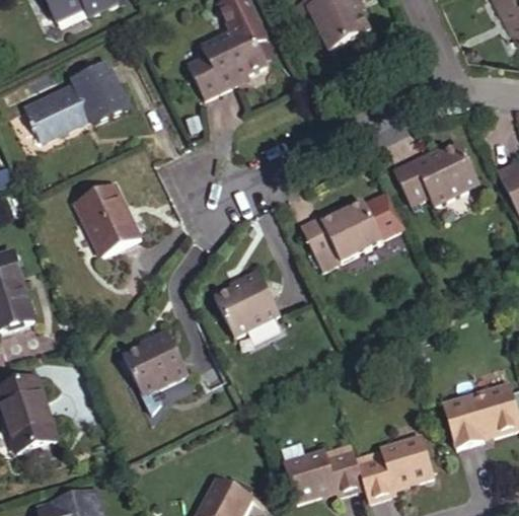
[(43,0),(54,21),(82,7),(87,17),(117,3),(116,0),(43,0)]
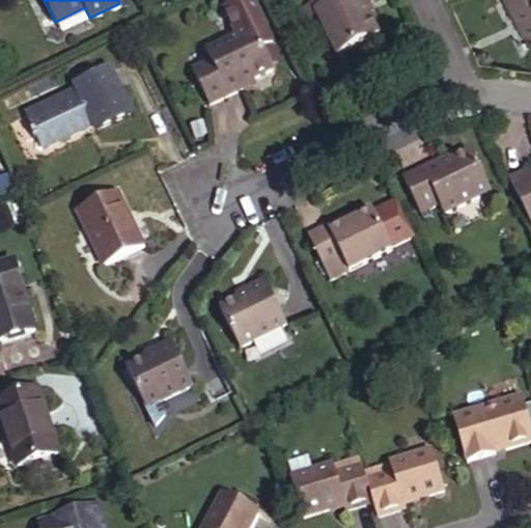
[(232,0),(223,5),(236,31),(252,24),(263,46),(273,40),(274,40),(252,0),(232,0)]
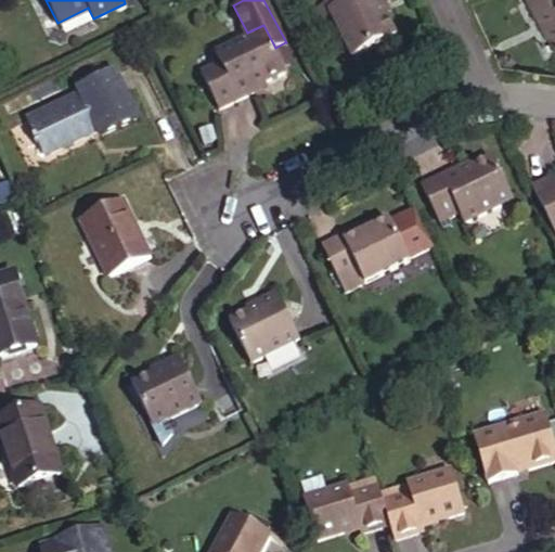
[(321,17),(332,12),(325,0),(314,4),(321,17)]
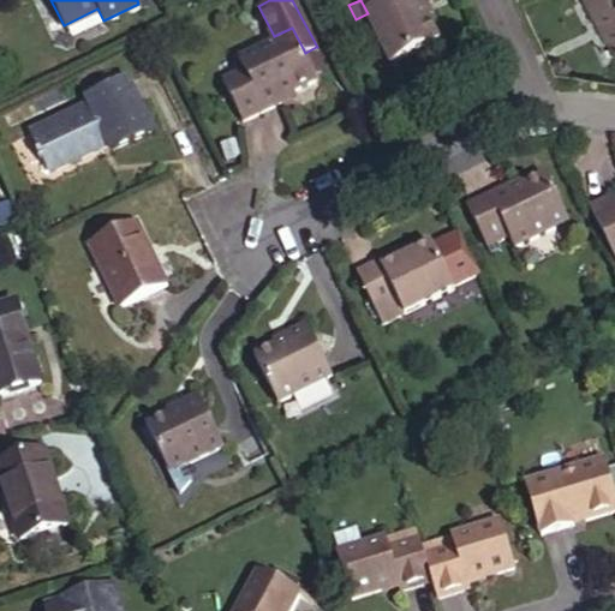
[(360,0),(368,13),(392,61),(441,37),(429,13),(428,10),(424,12),(418,0),(360,0)]
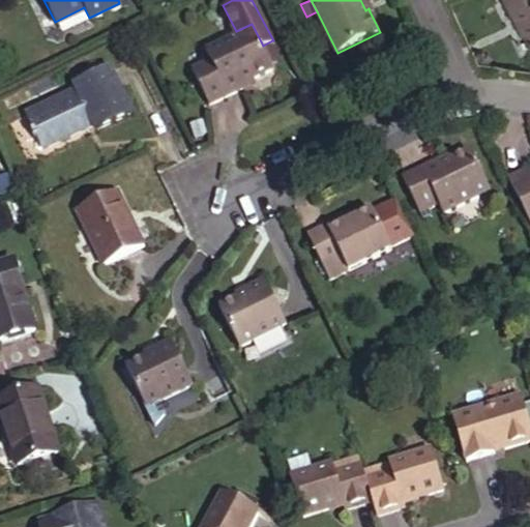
[(374,9),(369,0),(360,0),(365,10),(369,8),(370,11),(374,9)]
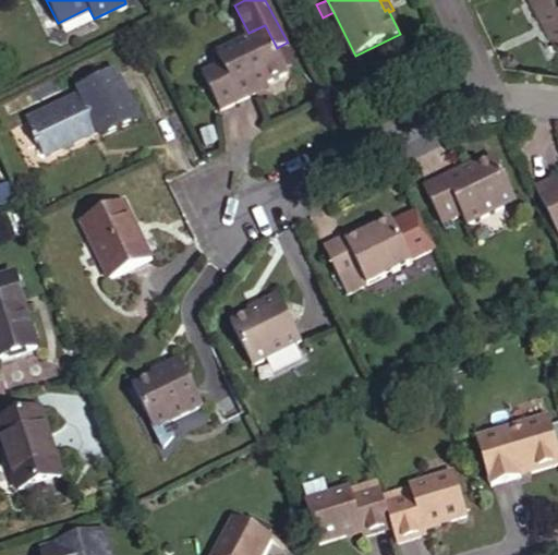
[(537,0),(533,2),(541,19),(548,15),(552,23),(549,24),(552,27),(557,39),(557,0),(537,0)]
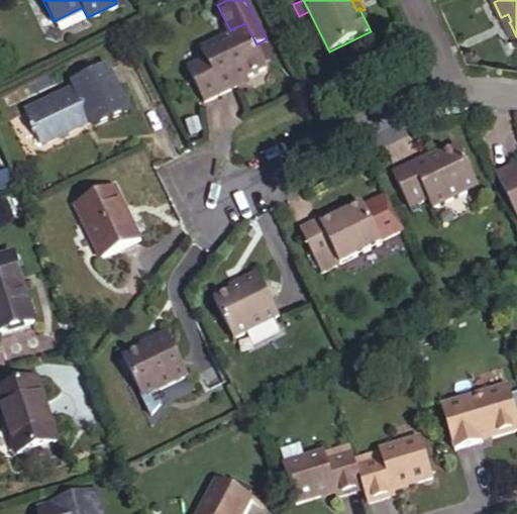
[(506,27),(511,25),(509,22),(511,21),(508,14),(501,17),(506,27)]
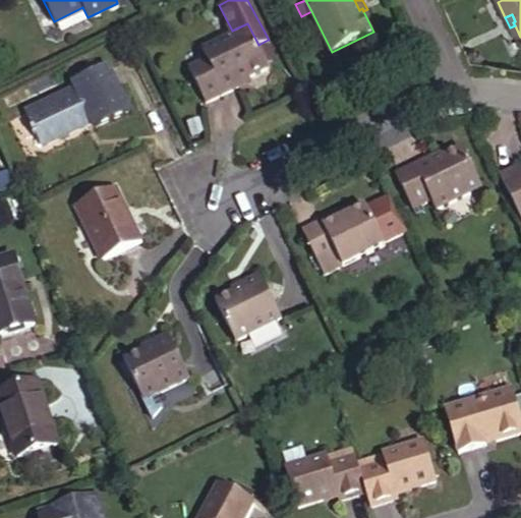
[(208,103),(239,87),(234,78),(244,73),(247,76),(249,75),(270,65),(268,61),(258,45),(247,23),(232,31),(201,46),(209,59),(189,68),(208,103)]
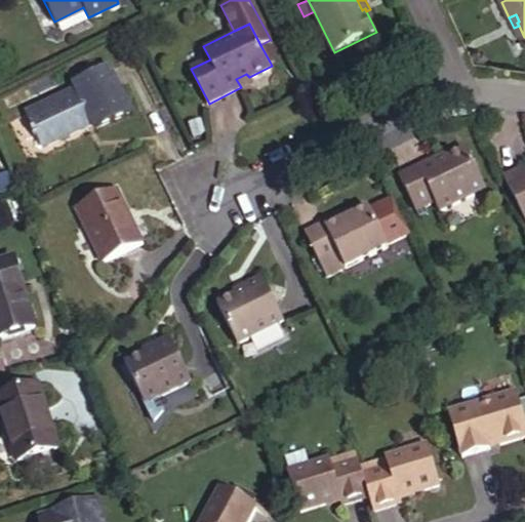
[(270,40),(260,45),(270,62),(279,57),(270,40)]
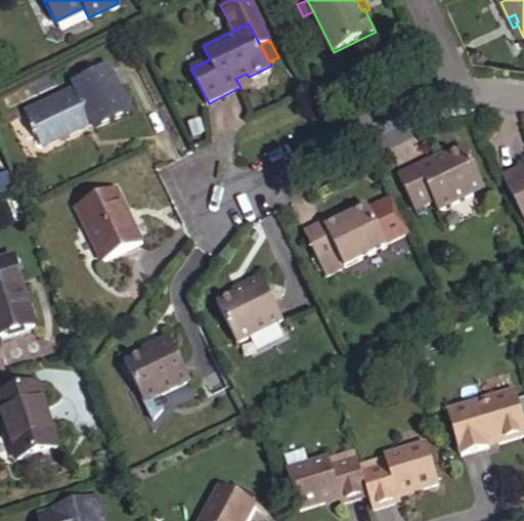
[(44,145),(87,125),(84,119),(93,115),(95,121),(98,126),(131,111),(110,67),(77,82),(80,89),(30,113),(36,125),(31,127),(36,137),(40,136),(44,145)]
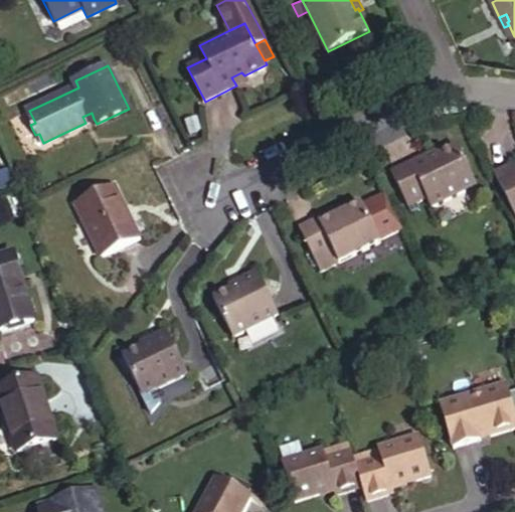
[(248,79),(246,74),(244,75),(241,72),(231,77),(236,86),(248,79)]
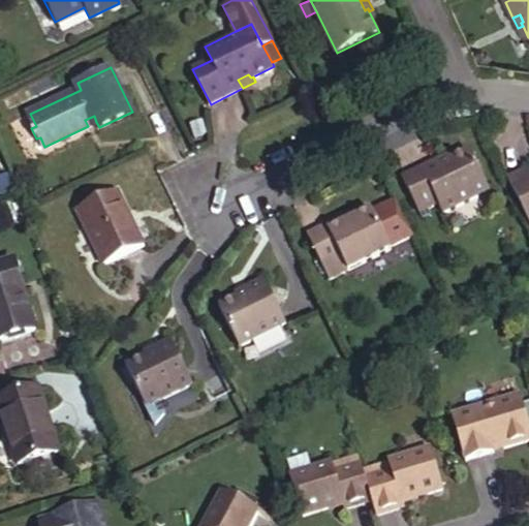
[(88,126),(96,122),(94,116),(85,120),(88,126)]
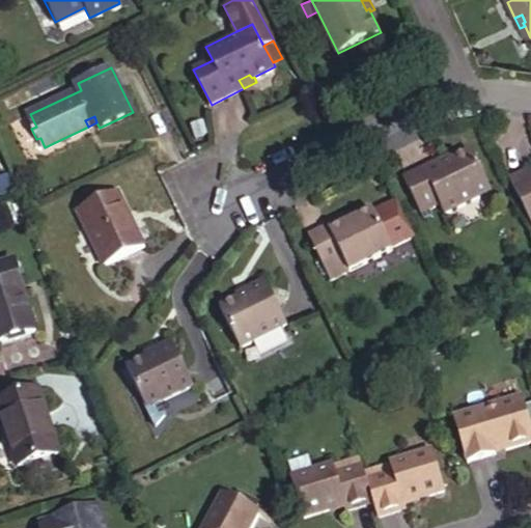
[(204,123),(194,124),(196,137),(206,135),(204,123)]
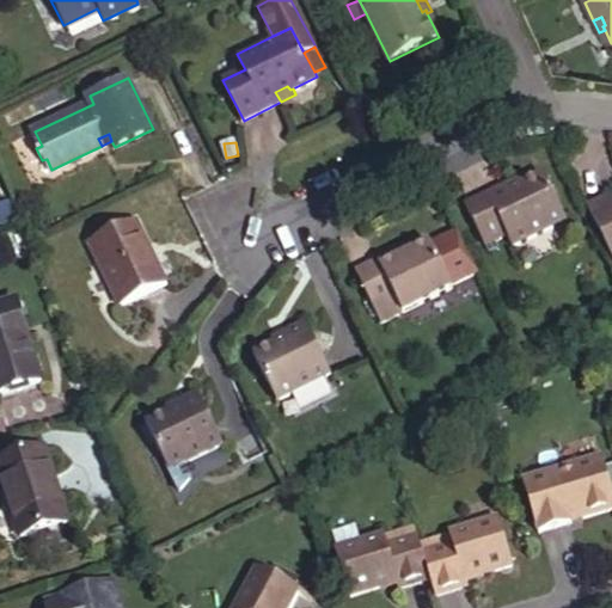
[(502,179),(466,200),(487,239),(507,229),(515,244),(565,216),(542,167),(520,178),(518,179),(520,183),(507,189),(502,179)]
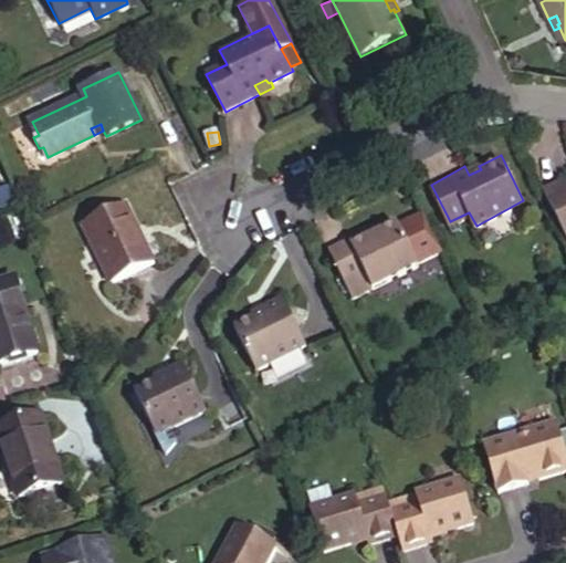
[(479,158),(464,166),(469,175),(481,169),(479,166),(481,165),(479,158)]
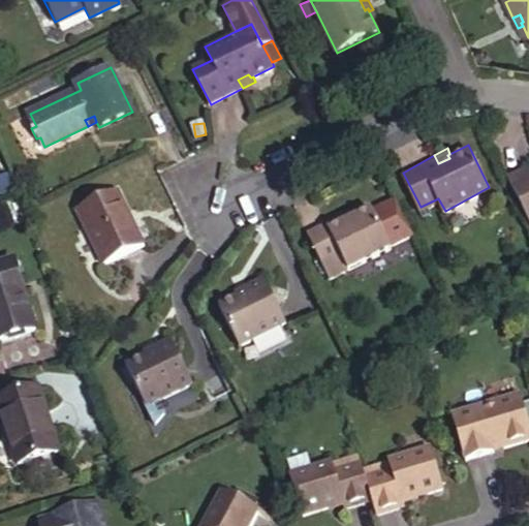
[(528,185),(521,169),(507,177),(528,218),(528,185)]
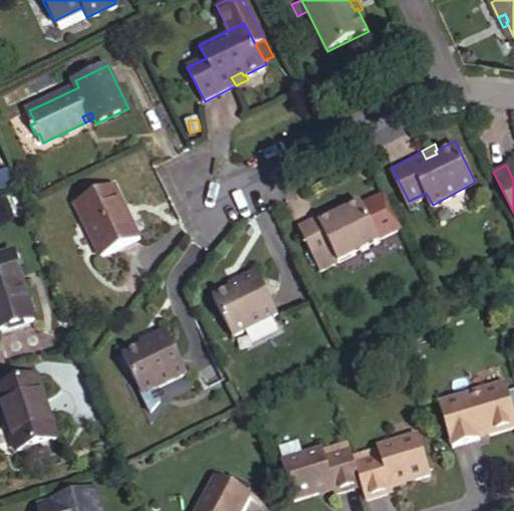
[(116,184),(74,203),(83,220),(86,218),(91,228),(87,230),(101,258),(143,238),(116,184)]
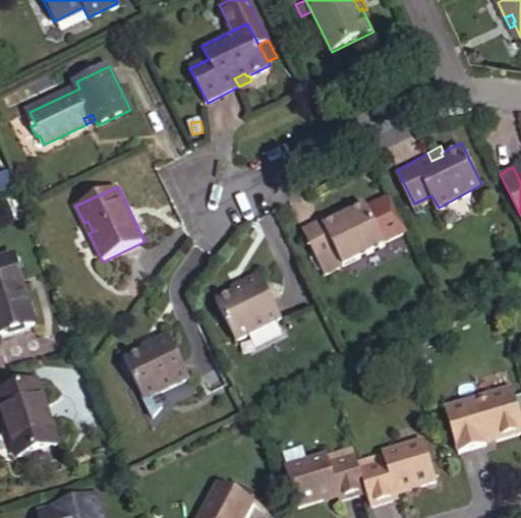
[(336,210),(303,225),(326,270),(385,241),(366,202),(351,210),(339,216),(336,210)]
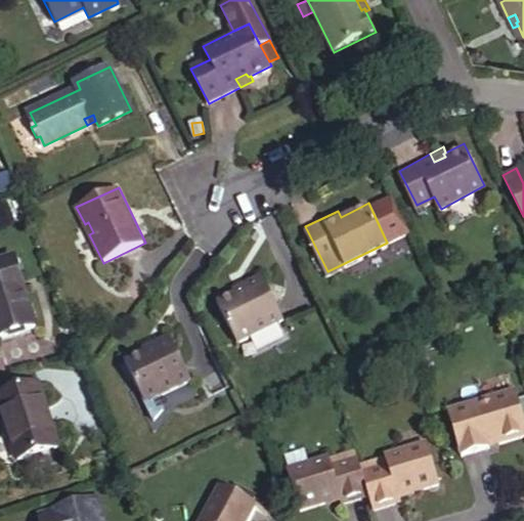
[(350,204),(338,211),(341,217),(353,211),(350,204)]
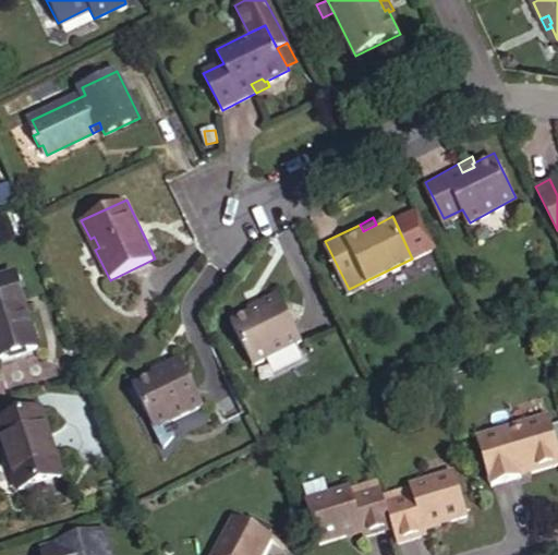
[(0,353),(35,342),(11,269),(0,273),(0,353)]
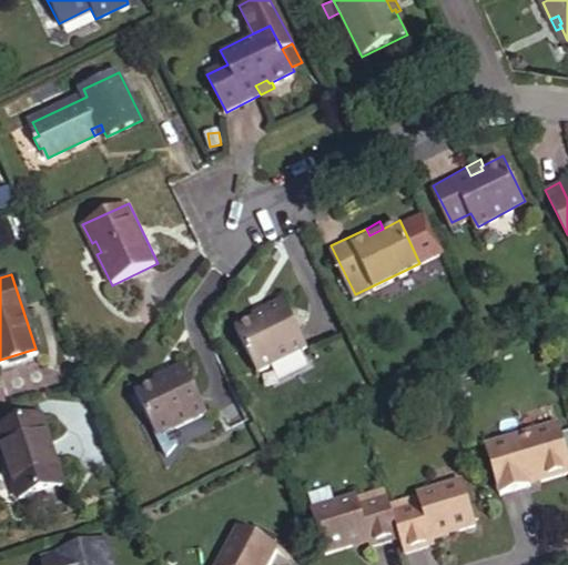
[(253,315),(234,324),(256,370),(306,344),(282,294),(264,303),(270,312),(259,316),(256,313),(253,315)]
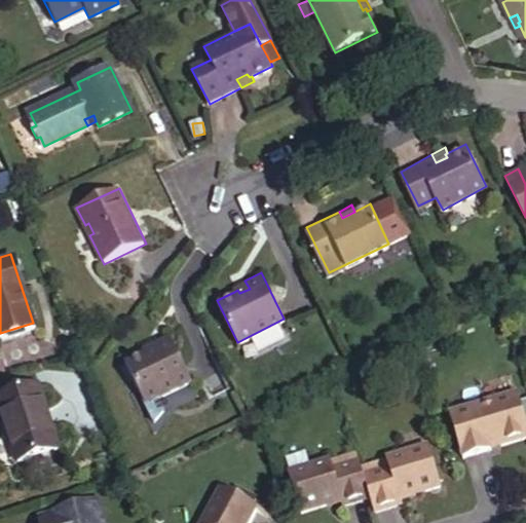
[(232,287),(234,292),(237,290),(239,293),(250,289),(245,281),(232,287)]
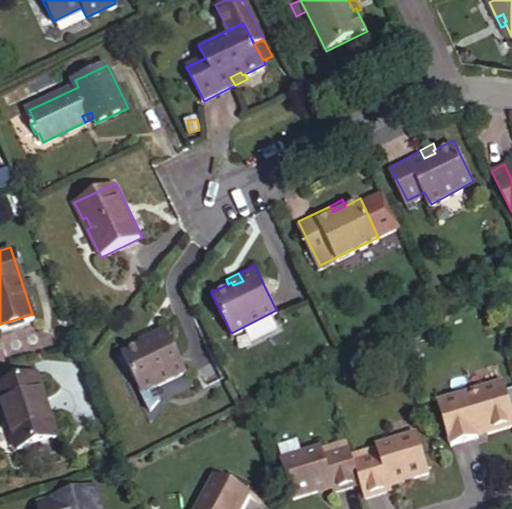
[(142,342),(121,352),(141,393),(153,387),(189,370),(167,325),(151,332),(155,340),(145,344),(144,341),(142,342)]
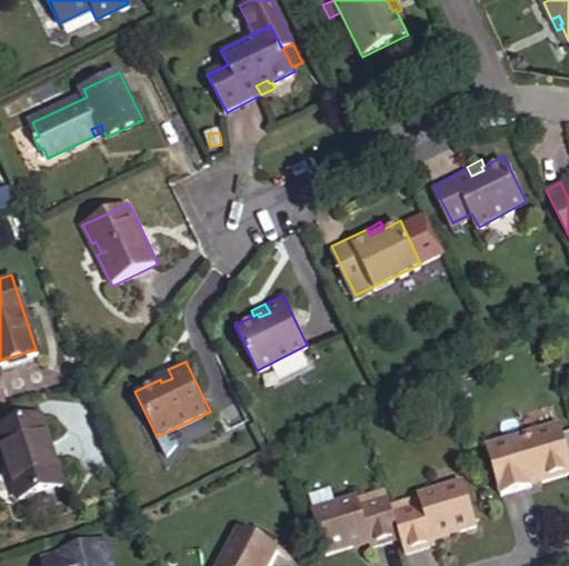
[(156,375),(158,380),(160,379),(161,383),(172,378),(168,369),(156,375)]
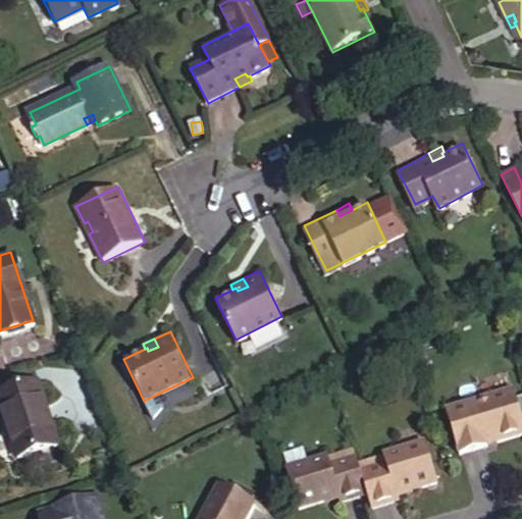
[(34,378),(0,387),(0,411),(14,454),(54,442),(34,378)]
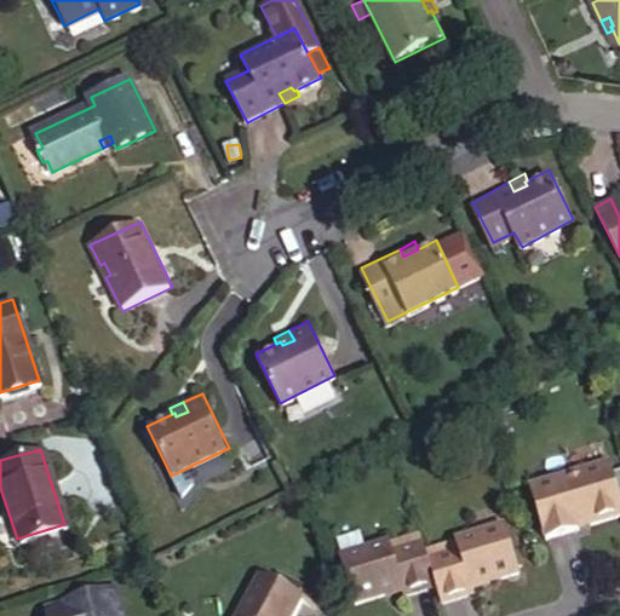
[(619,513),(604,464),(524,489),(541,542),(574,531),(573,527),(585,523),(586,528),(619,517),(619,513)]
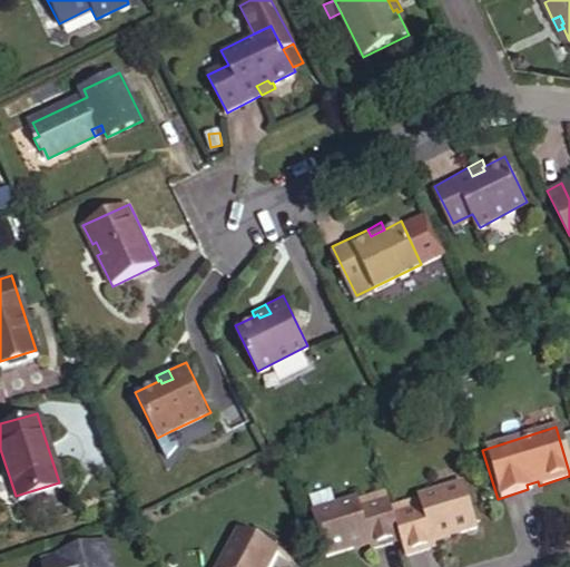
[(176,445),(170,431),(157,438),(163,451),(176,445)]
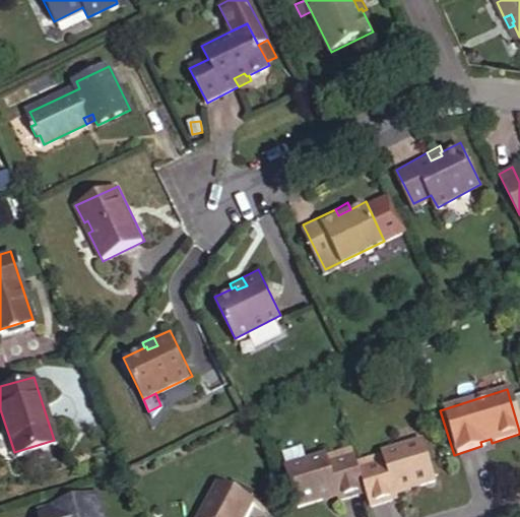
[(405,492),(431,483),(417,442),(377,455),(380,462),(354,470),(362,494),(367,508),(396,499),(395,495),(394,491),(404,488),(405,492)]
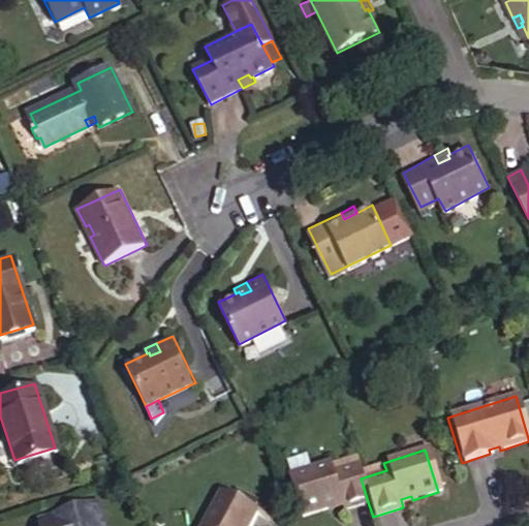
[(327,463),(285,476),(299,519),(324,511),(323,506),(334,503),(335,507),(336,512),(368,502),(361,478),(355,462),(329,470),(327,463)]
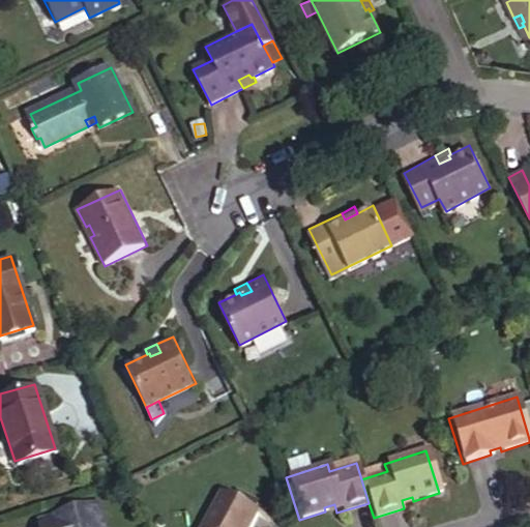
[(239,526),(248,511),(215,494),(197,526),(239,526)]
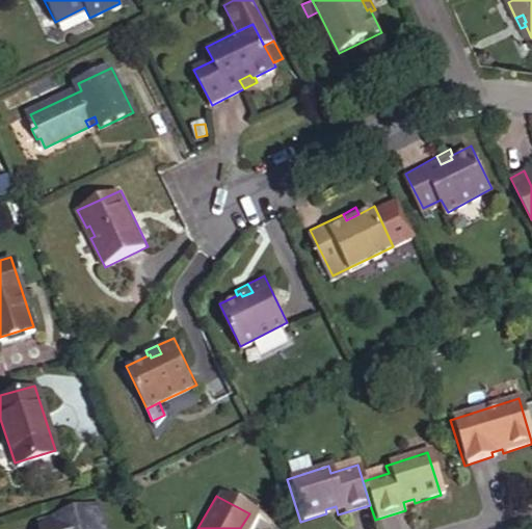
[(101,528),(94,502),(33,521),(35,528),(101,528)]
